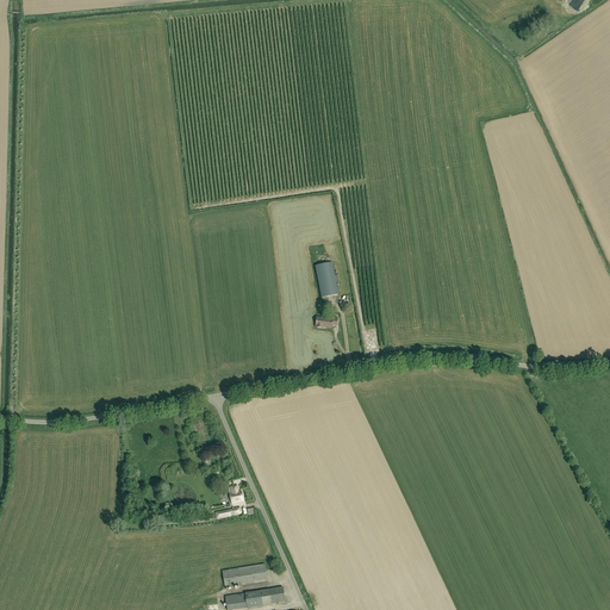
[(322,299),(338,296),(332,263),(315,266),(322,299)]
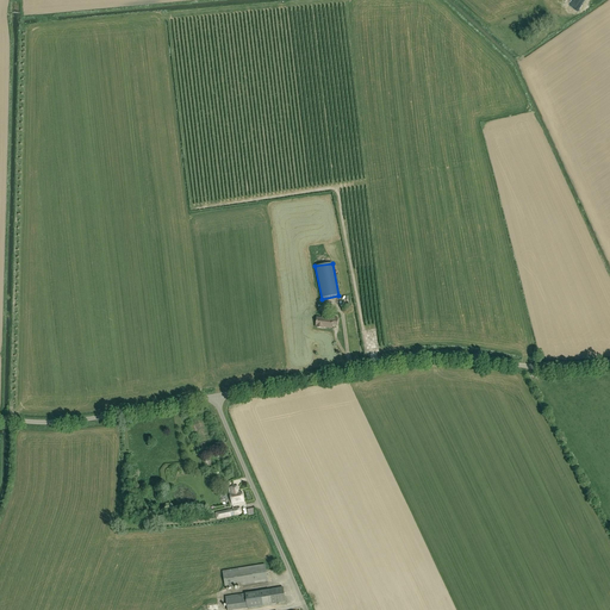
[(323,329),(323,328),(332,329),(332,325),(337,327),(337,319),(334,318),(334,319),(317,318),(316,328),(323,329)]
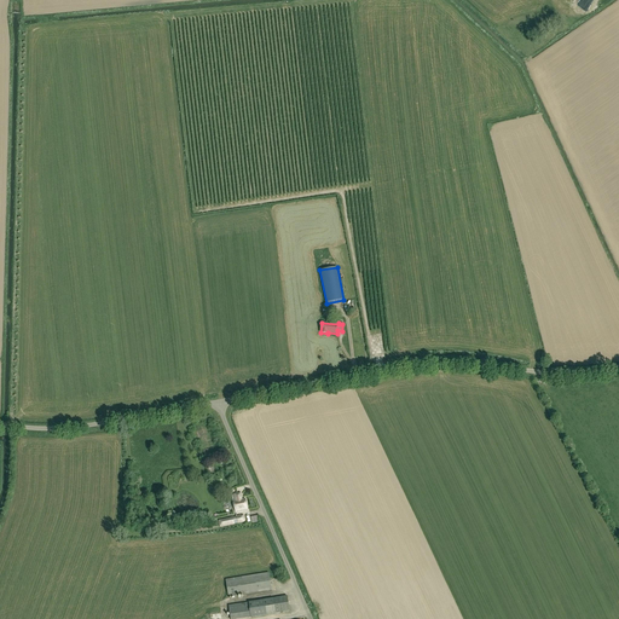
[(235,509),(236,512),(247,509),(246,499),(242,499),(241,493),(235,495),(236,501),(233,501),(235,509)]
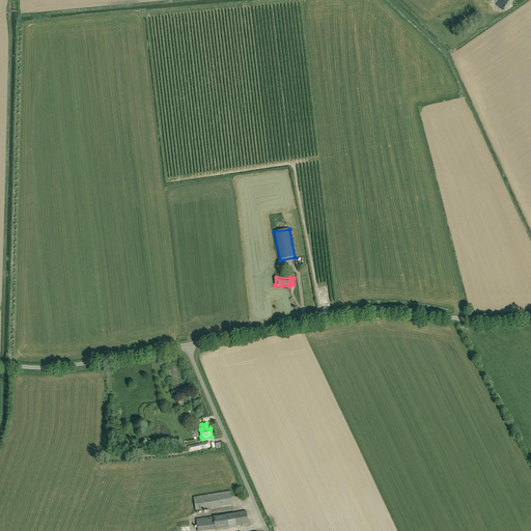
[(200,444),(187,446),(189,453),(201,450),(200,444)]
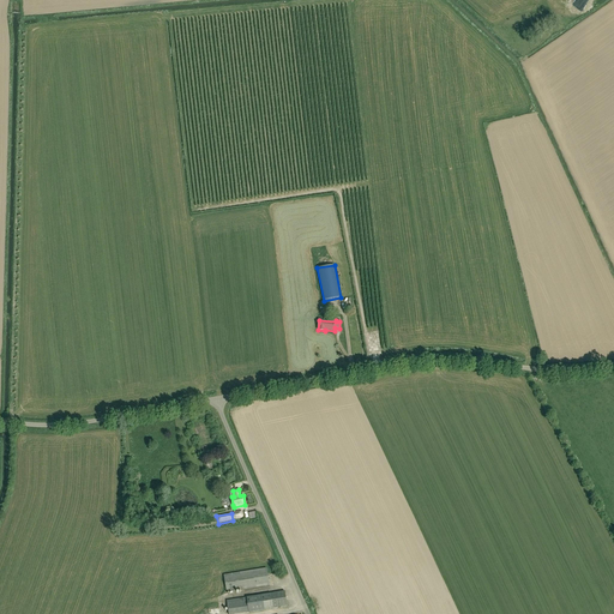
[(270,585),(266,569),(224,576),(227,593),(270,585)]
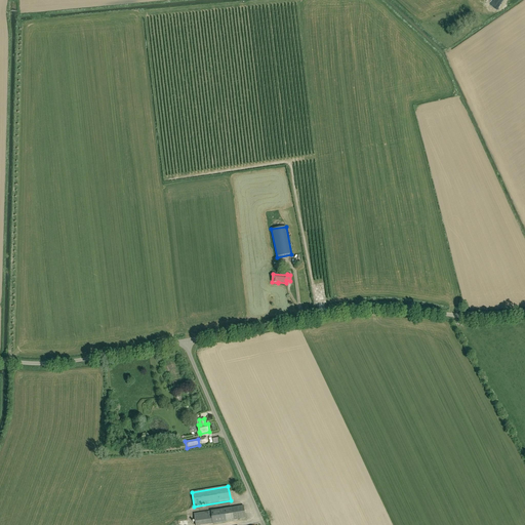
[(195,524),(204,524),(212,524),(234,521),(234,520),(245,519),(244,506),(232,508),(225,509),(194,514),(195,524)]
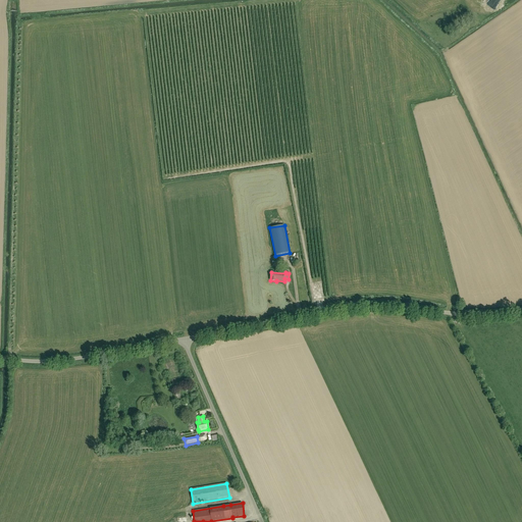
All buildings are outlined.
